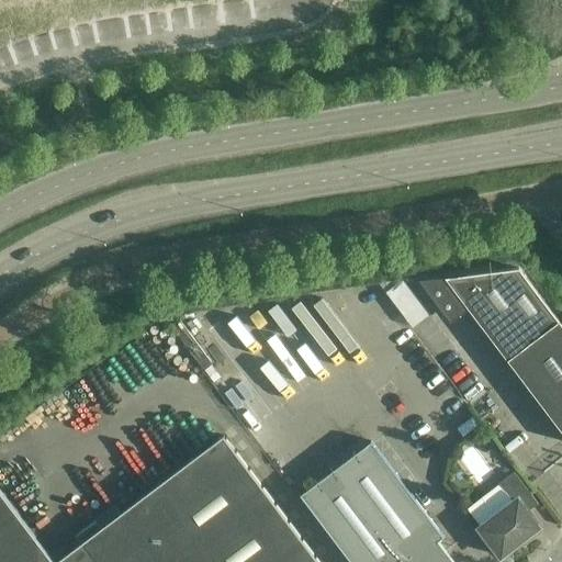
[(559,322),(518,269),(419,281),(451,322),(468,308),(507,360),(559,322)]
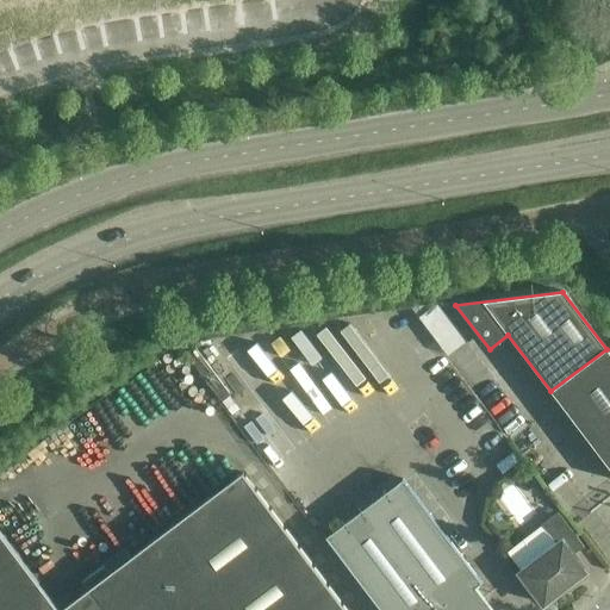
[(230,394),(194,348),(185,355),(221,402),(230,394)]
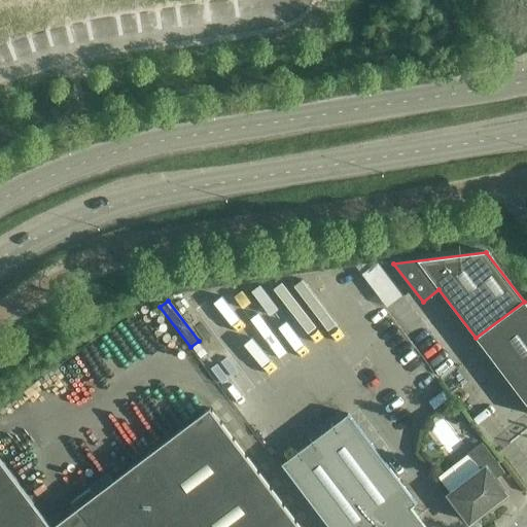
[(526,406),(526,305),(524,302),(476,338),(526,406)]
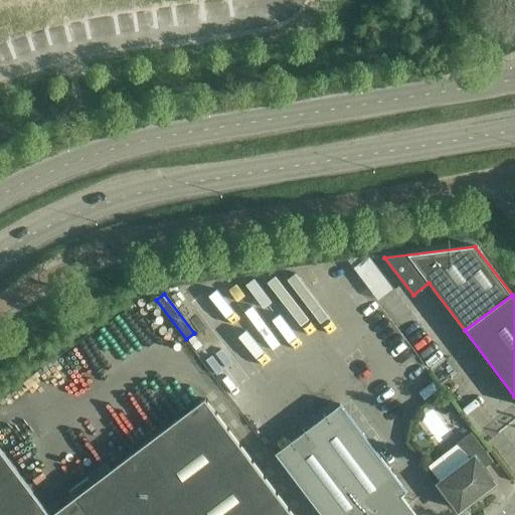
[(89,514),(292,514),(204,399),(75,497),(89,514)]
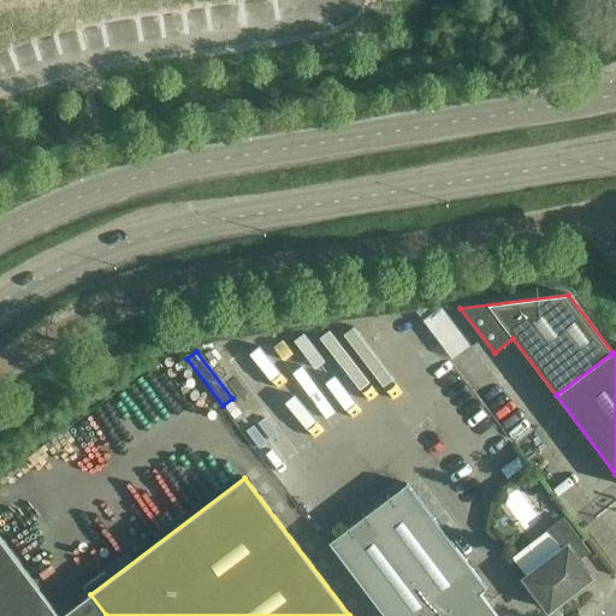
[(497,615),(480,593),(486,588),(407,484),(330,543),(384,615),(497,615)]
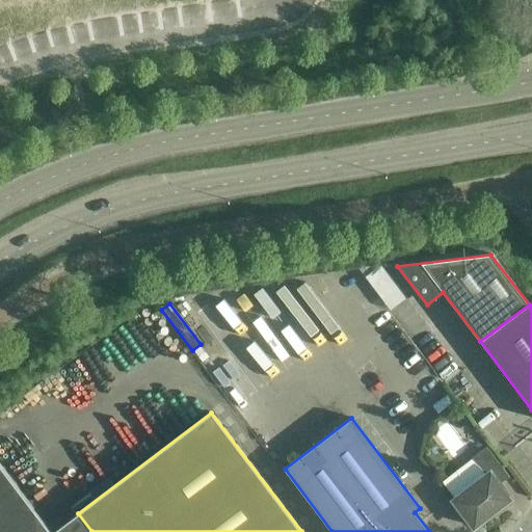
[(509,477),(486,447),(472,458),(485,476),(469,489),(463,488),(457,494),(456,498),(454,500),(474,527),(510,500),(499,484),(509,477)]
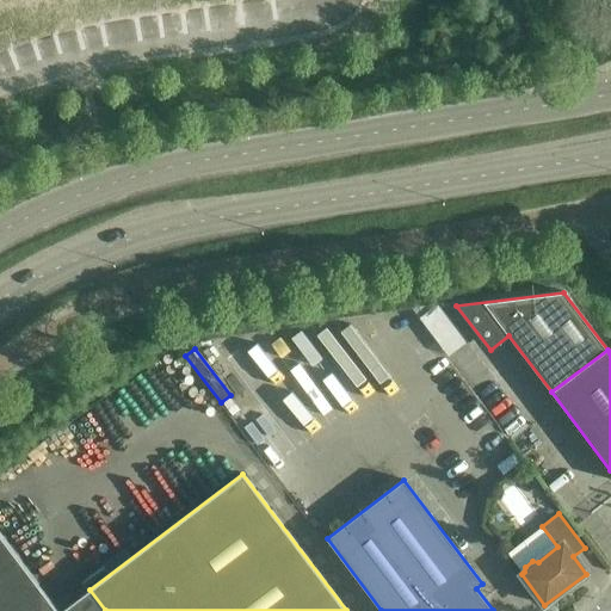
[(59,610),(0,532),(0,610),(105,610),(90,590),(60,610),(59,610)]
